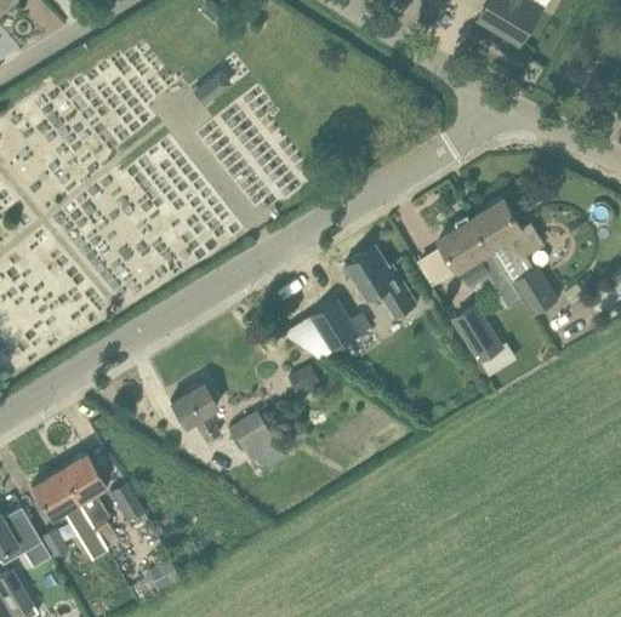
[(0,0),(0,10),(12,0),(0,0)]
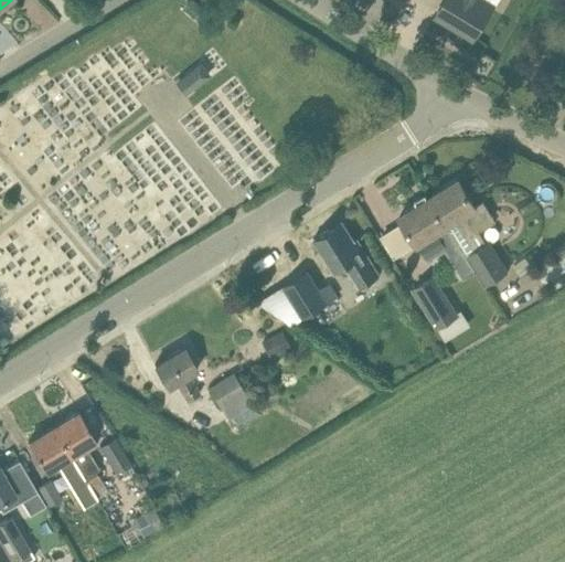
[(446,0),(437,17),(459,30),(460,34),(468,39),(472,38),(475,40),(498,0),(446,0)]
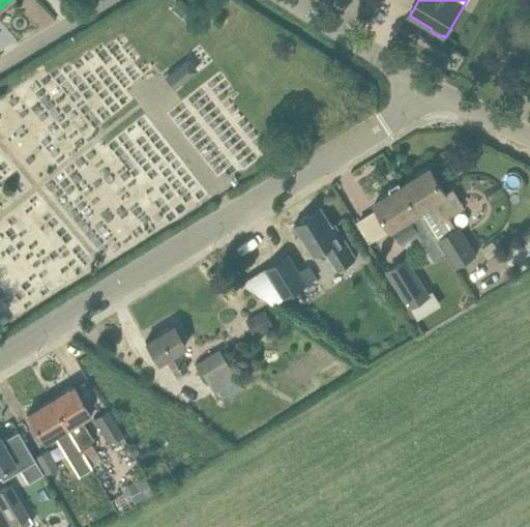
[(447,256),(446,256),(455,270),(476,258),(459,229),(457,230),(448,217),(463,208),(451,192),(447,195),(431,169),(404,186),(447,256)]
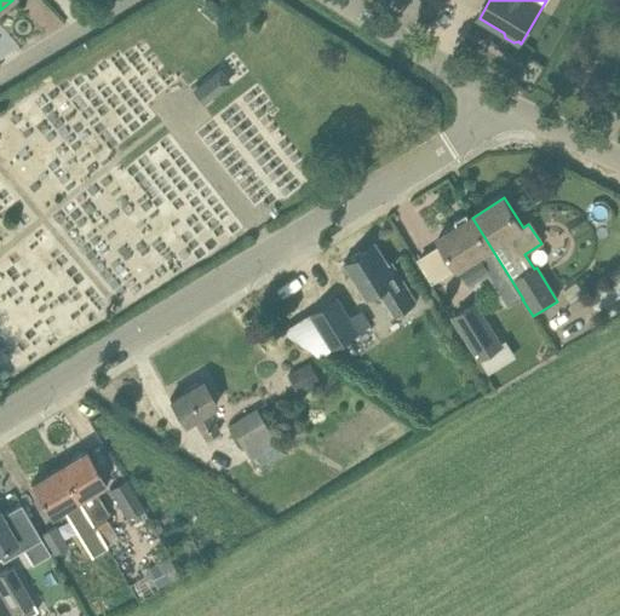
[(498,315),(522,299),(523,299),(472,218),(440,239),(459,269),(460,269),(472,288),(489,276),(499,291),(487,298),(498,315)]
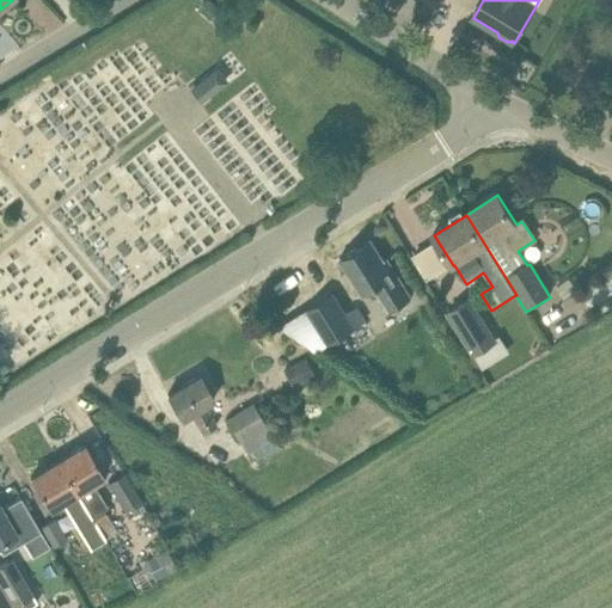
[(341,259),(363,296),(374,289),(390,313),(411,300),(387,260),(384,263),(374,247),(366,253),(361,247),(341,259)]
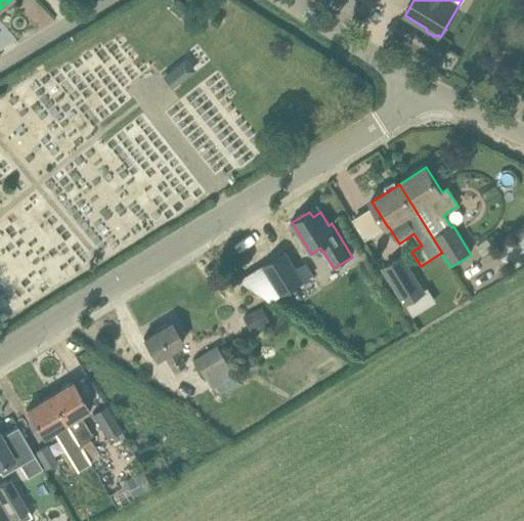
[(305,265),(297,270),(286,252),(239,280),(270,303),(312,276),(305,265)]
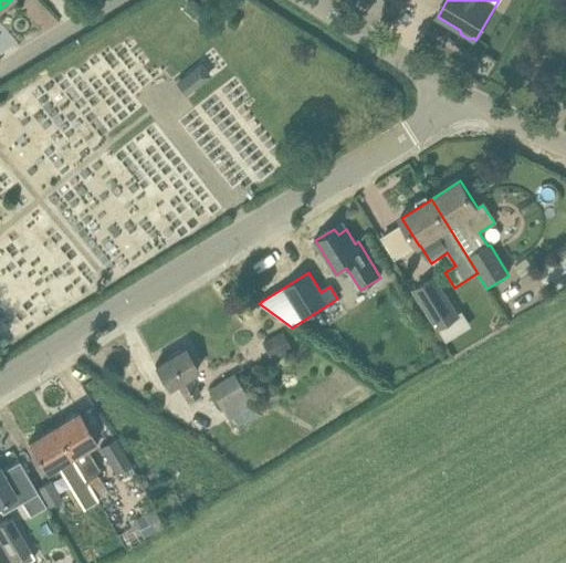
[(446,327),(460,318),(435,278),(411,292),(438,332),(439,331),(446,327)]
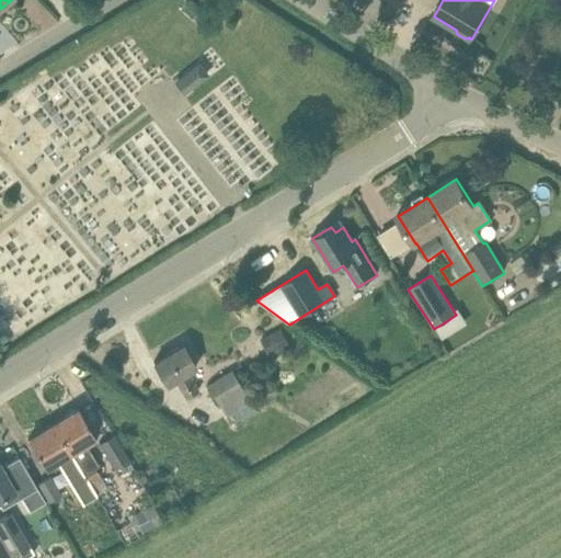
[(444,341),(449,337),(442,325),(435,328),(444,341)]
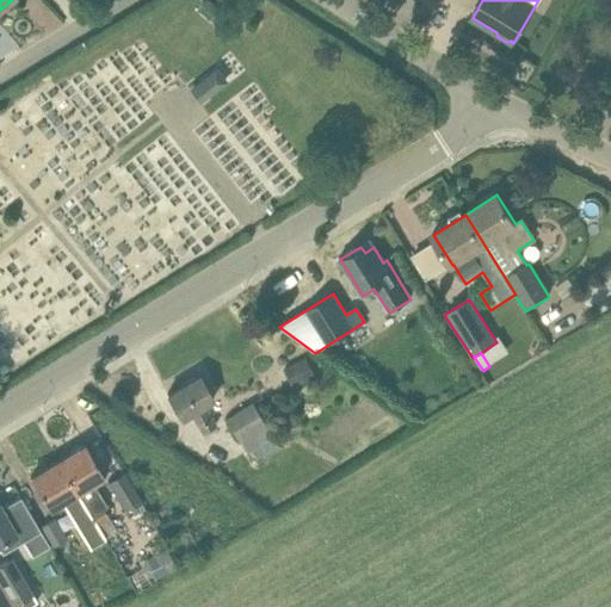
[(296,365),(304,384),(315,379),(307,360),(296,365)]
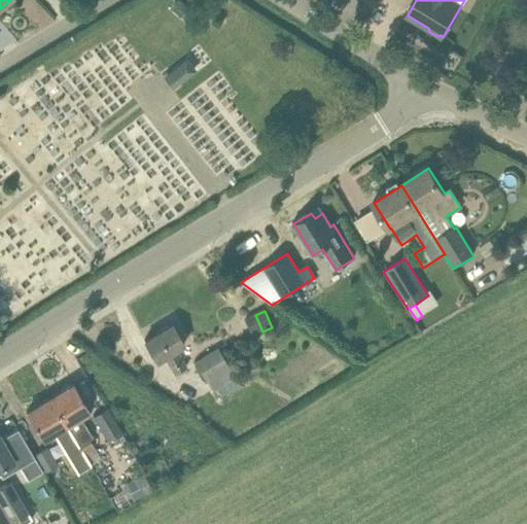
[(144,341),(150,350),(157,362),(165,357),(176,376),(186,369),(176,351),(185,346),(172,324),(144,341)]
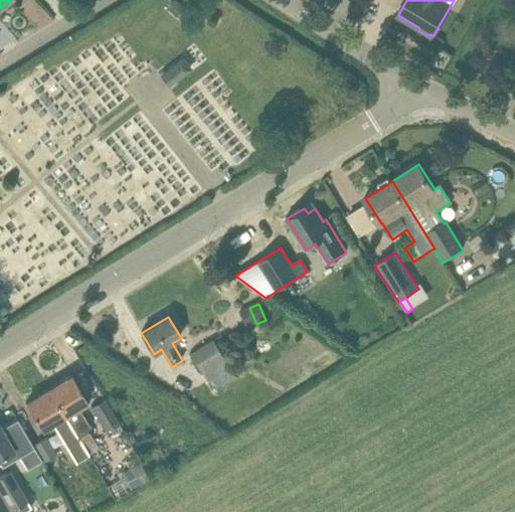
[(190,355),(208,384),(212,381),(217,390),(235,379),(213,342),(190,355)]
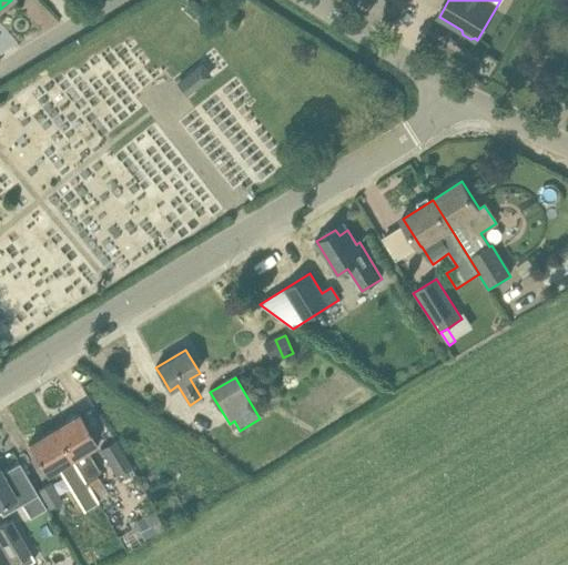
[(79,414),(54,430),(98,502),(109,494),(97,475),(100,473),(87,452),(98,445),(79,414)]
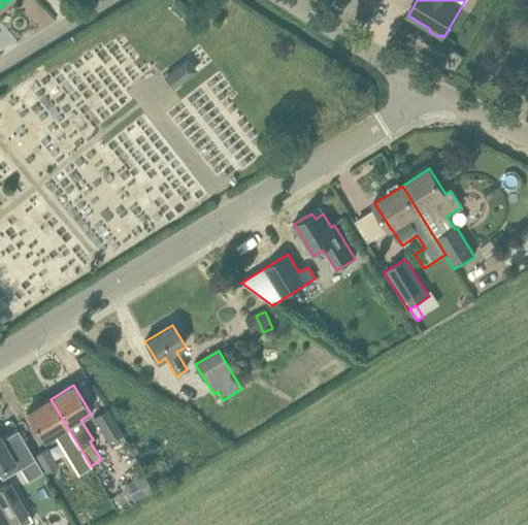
[(27,414),(32,422),(43,441),(57,433),(79,472),(91,466),(51,399),(27,414)]
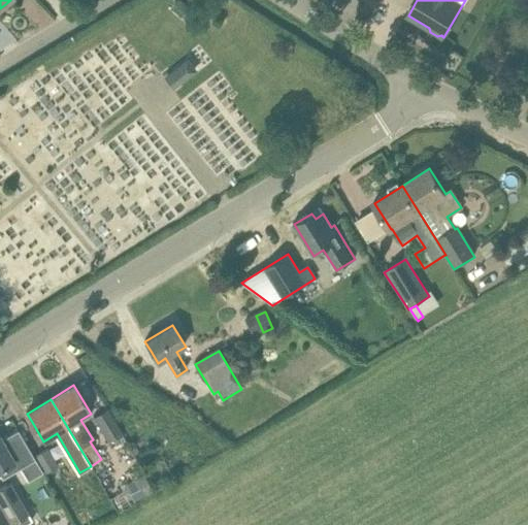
[(114,456),(129,448),(108,411),(94,419),(114,456)]
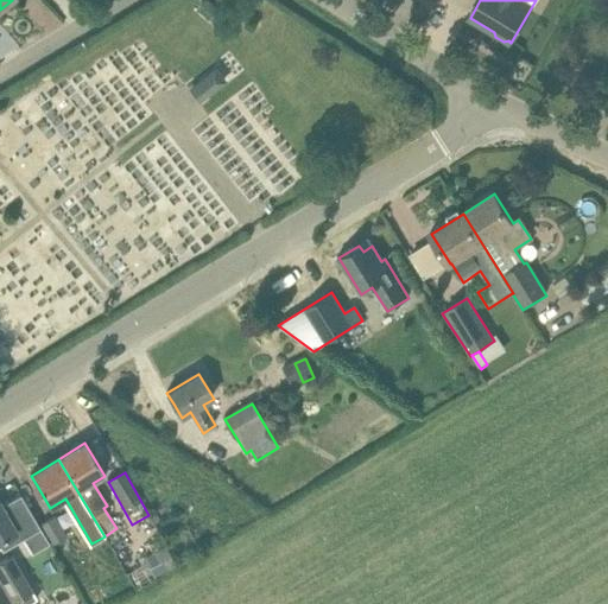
[(0,541),(17,532),(21,540),(40,529),(21,496),(2,507),(0,502),(0,541)]
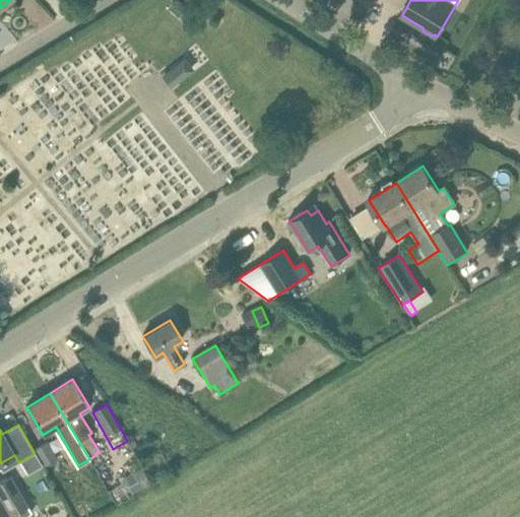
[(46,467),(56,461),(46,443),(36,449),(46,467)]
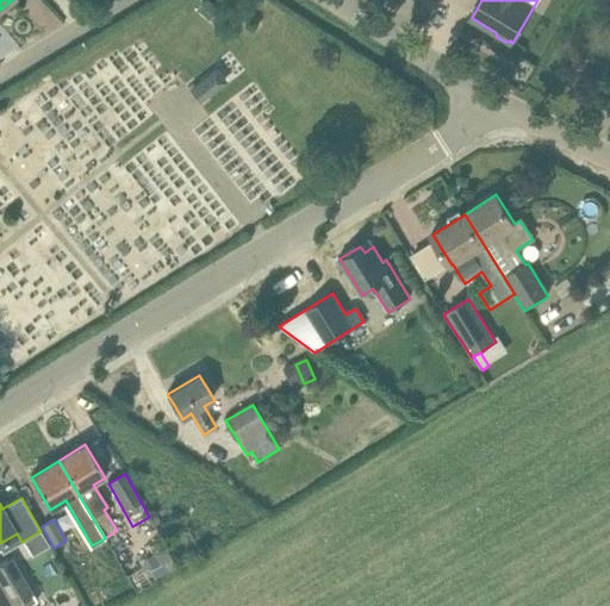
[(168,550),(145,562),(154,579),(178,566),(168,550)]
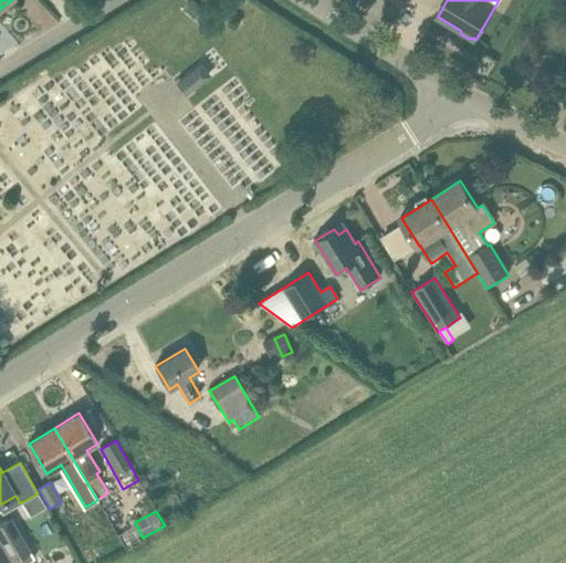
[(11,518),(0,524),(0,545),(9,562),(13,562),(31,552),(11,518)]
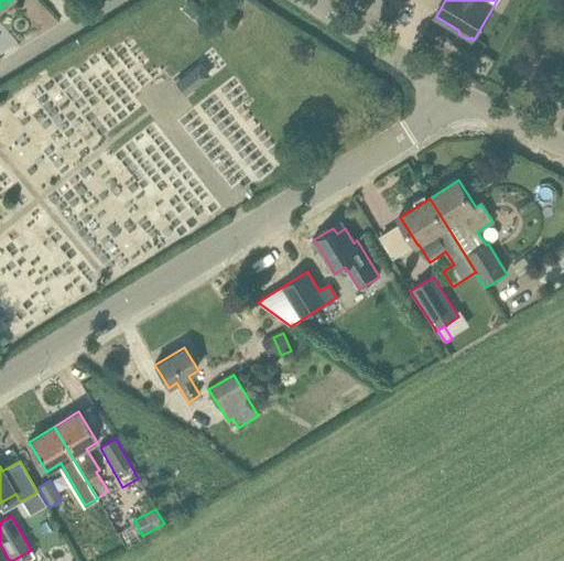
[(9,560),(0,543),(0,560),(9,560)]
